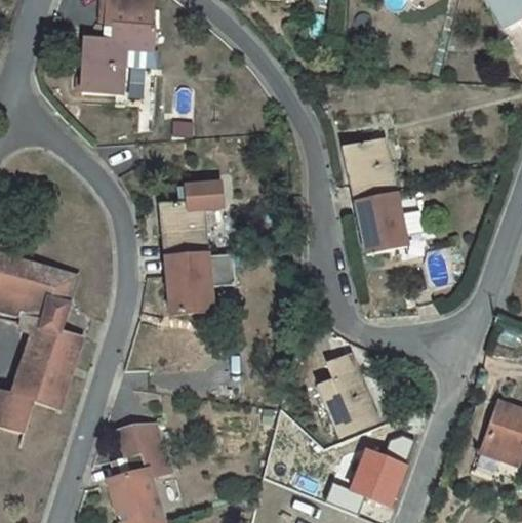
[(103,0),(103,24),(110,24),(110,37),(86,36),(85,61),(82,61),(81,92),(120,94),(122,46),(151,47),(152,25),(149,25),(150,0),(103,0)]
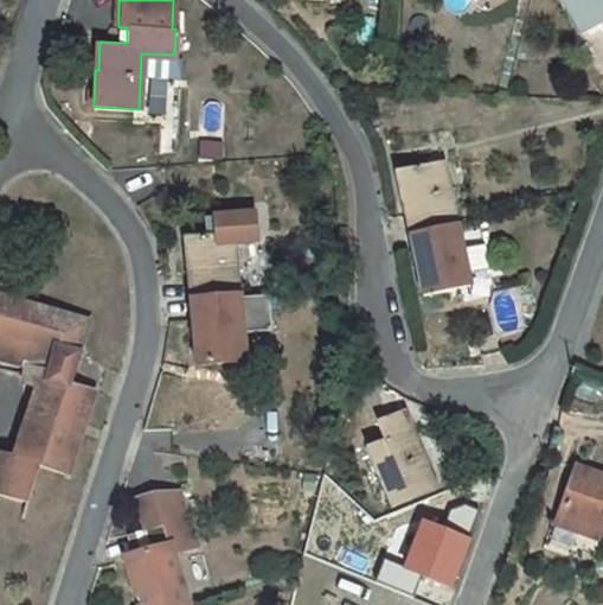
[(558,0),(578,33),(596,24),(602,36),(602,34),(602,0),(558,0)]
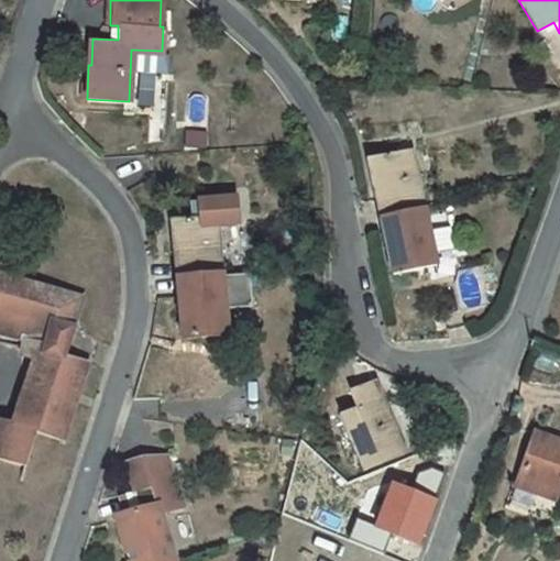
[(408,149),(395,152),(396,158),(409,155),(408,149)]
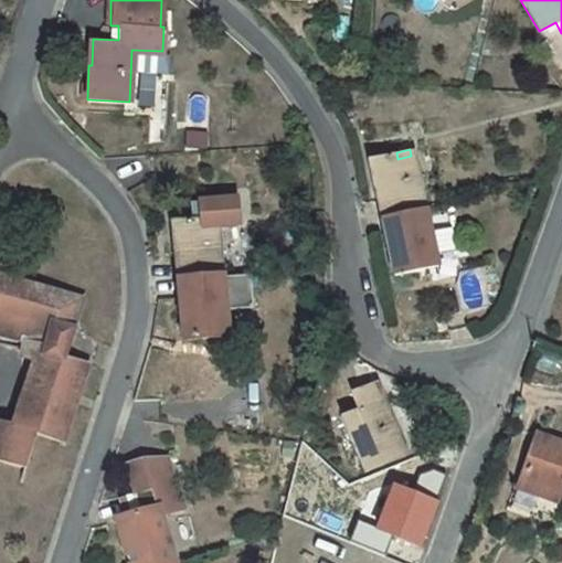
[(380,218),(422,209),(411,156),(398,159),(396,152),(369,158),(375,184),(372,184),(380,218)]
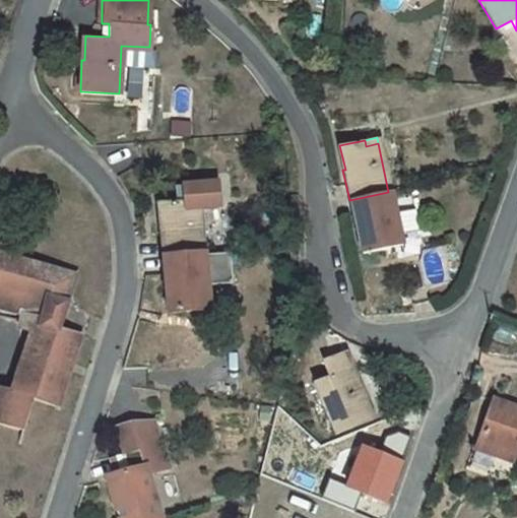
[(158,227),(162,257),(201,254),(197,206),(216,204),(214,180),(181,184),(183,199),(159,201),(162,225),(158,227)]
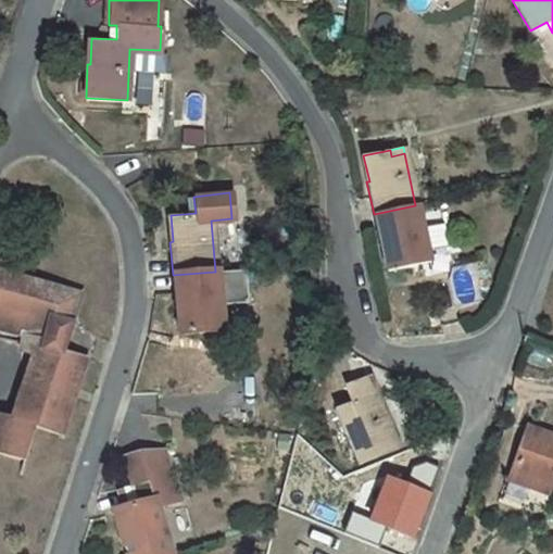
[(415,205),(374,214),(380,246),(384,244),(389,269),(415,264),(413,256),(426,254),(425,248),(420,227),(415,205)]
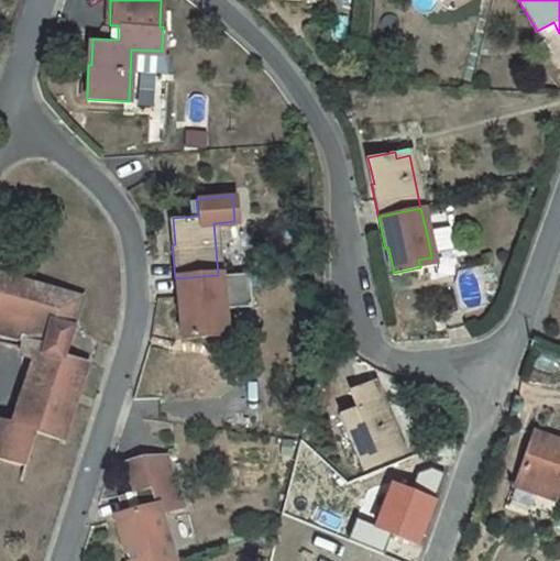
[(426,230),(430,251),(452,246),(447,224),(426,230)]
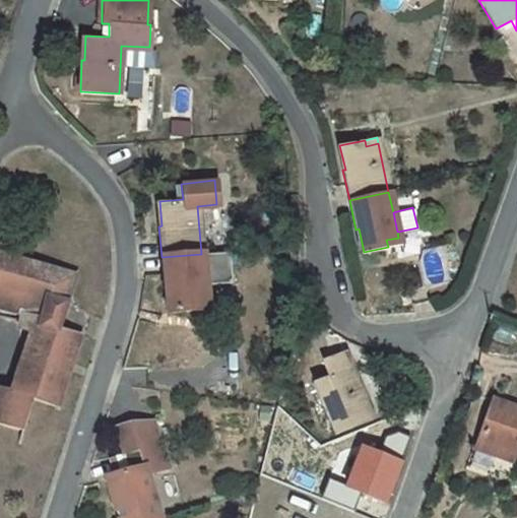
[(0,233),(0,305),(12,308),(41,314),(40,321),(33,320),(30,327),(10,389),(0,387),(0,425),(22,432),(31,399),(57,406),(64,383),(79,333),(57,327),(66,300),(65,300),(73,274),(0,253),(0,233)]
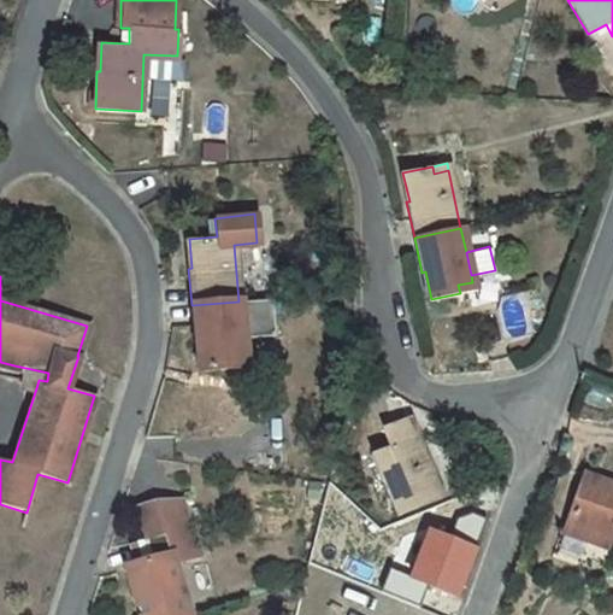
[(472,282),(458,285),(460,293),(475,290),(472,282)]
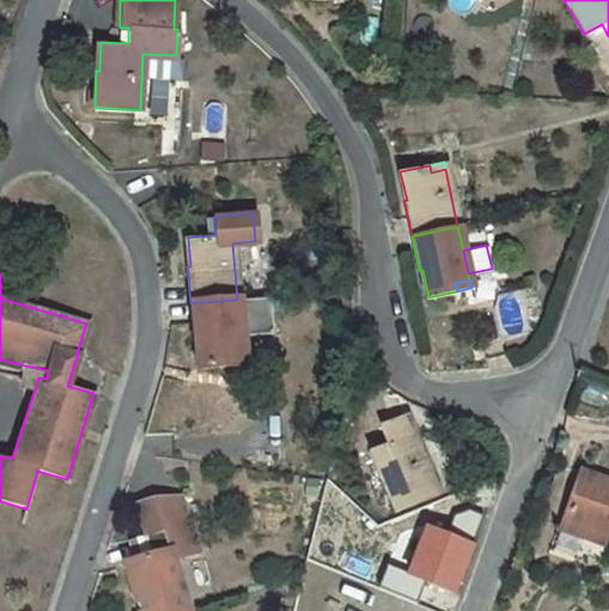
[(237,300),(241,336),(272,332),(268,296),(237,300)]
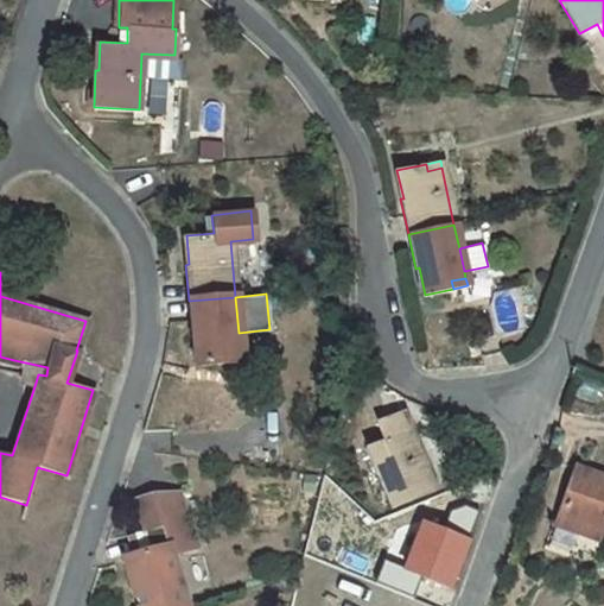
[(235,297),(189,301),(192,336),(196,336),(198,364),(227,361),(228,374),(242,373),(241,360),(252,359),(250,349),(241,351),(239,333),(235,297)]
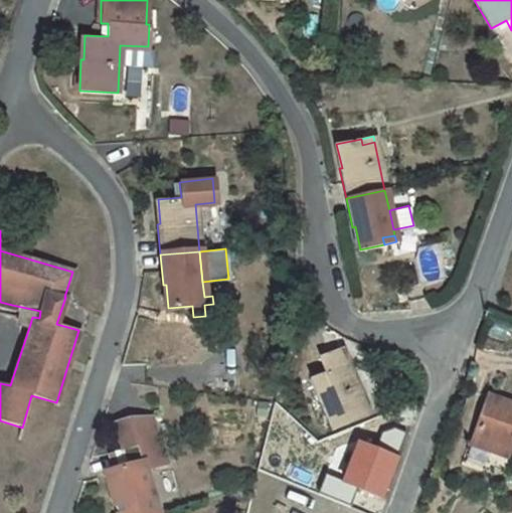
[(40,311),(12,305),(10,313),(18,315),(17,320),(30,324),(32,317),(39,318),(40,311)]
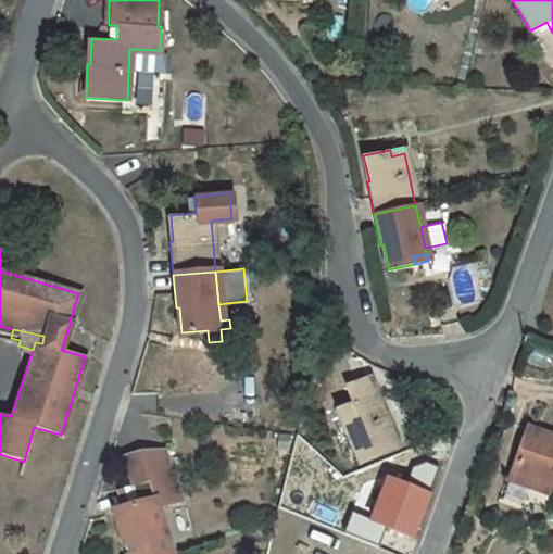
[(344,431),(359,463),(398,445),(368,376),(346,386),(351,400),(337,406),(348,430),(344,431)]
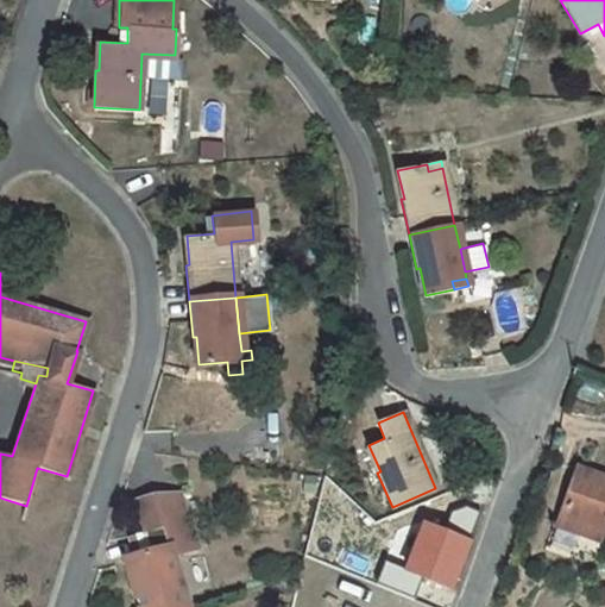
[(556,517),(598,531),(604,533),(604,477),(574,467),(556,517)]
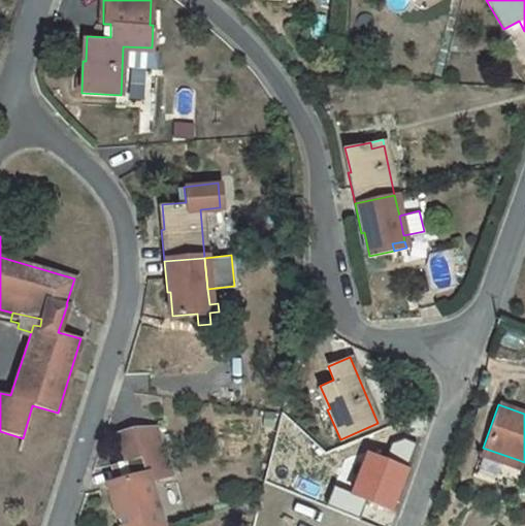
[(113,506),(119,525),(158,525),(162,525),(149,481),(171,473),(167,458),(164,458),(154,424),(132,431),(139,455),(124,459),(116,462),(119,473),(123,472),(124,478),(109,483),(116,505),(113,506)]
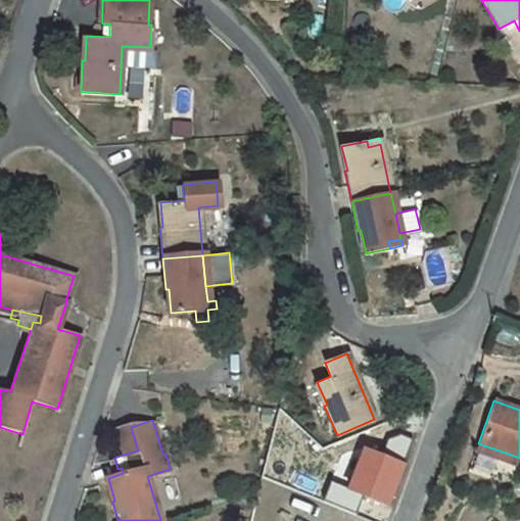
[(116,431),(123,455),(138,451),(131,427),(116,431)]
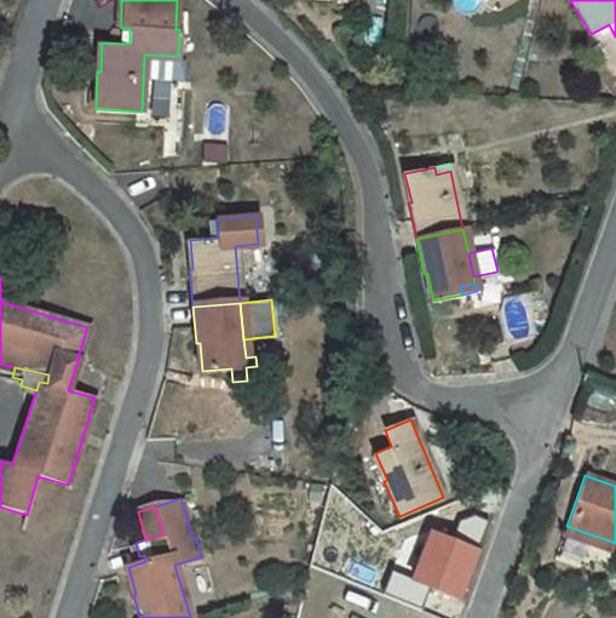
[(430,527),(410,577),(391,570),(384,589),(419,602),(426,585),(458,598),(478,547),(473,545),(484,519),(471,514),(458,520),(450,536),(430,527)]
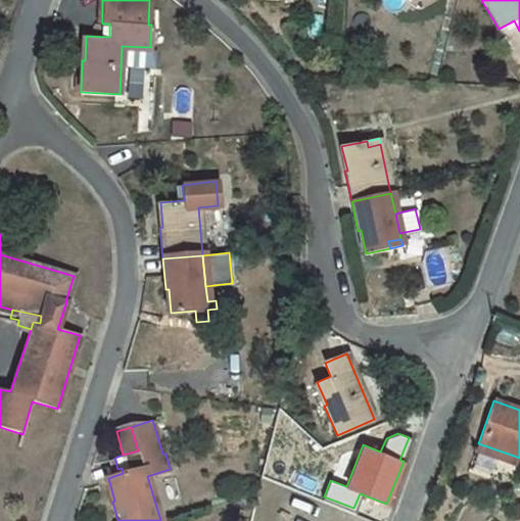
[(512,463),(514,456),(478,443),(476,450),(512,463)]
